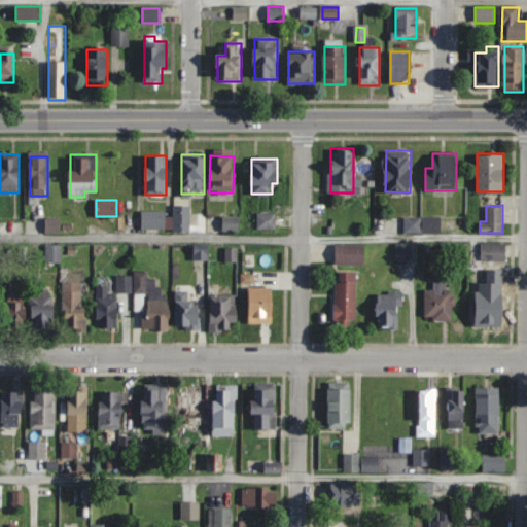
[(141,212),(141,227),(164,227),(164,212),(141,212)]
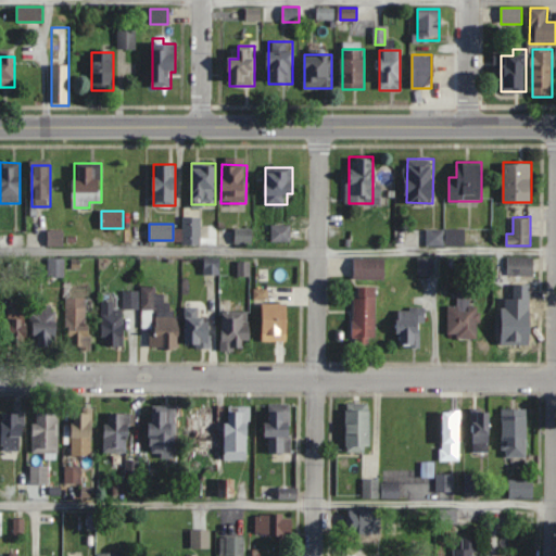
[(507,274),(533,274),(533,256),(507,256),(507,274)]
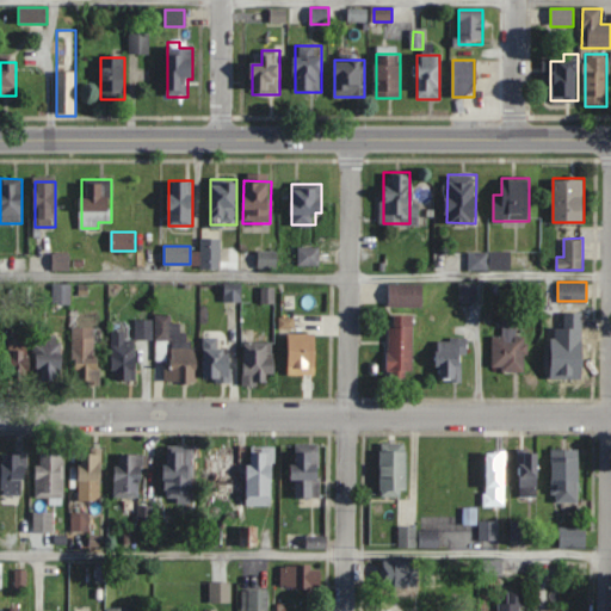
[(475,301),(475,283),(460,283),(460,301),(475,301)]
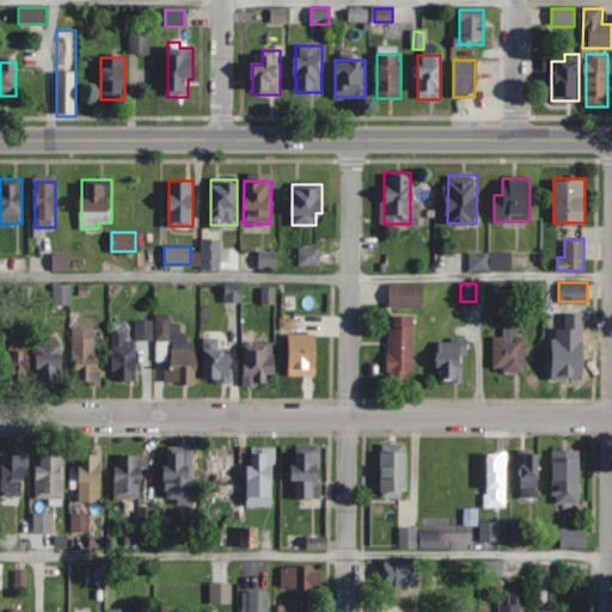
[(424,285),(389,285),(389,307),(424,307),(424,285)]
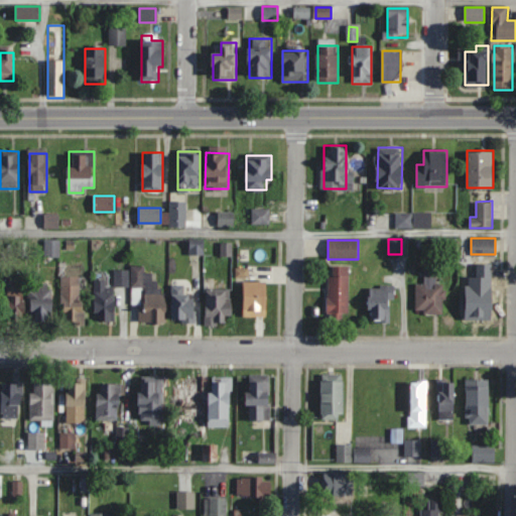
[(143,267),(134,266),(132,287),(141,287),(143,267)]
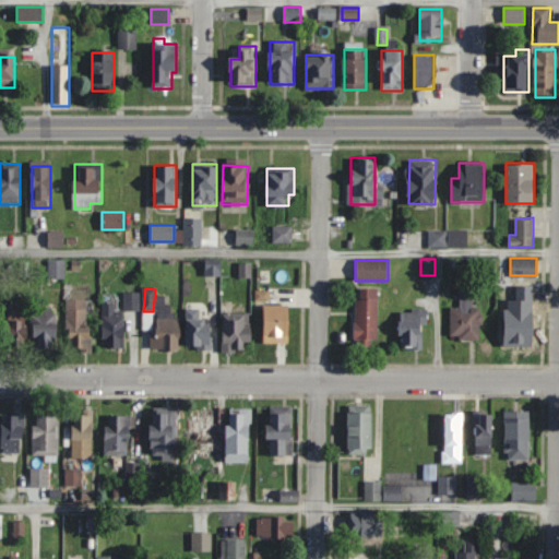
[(378,288),(360,288),(360,298),(355,298),(355,344),(378,344),(378,288)]
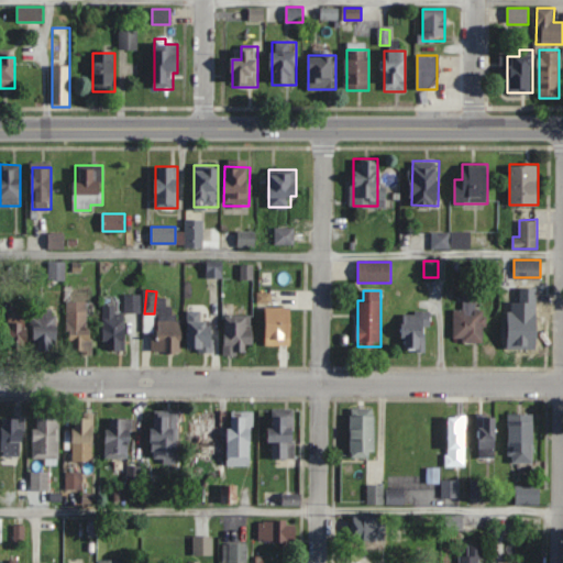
[(483,311),(476,311),(476,295),(463,294),(463,309),(454,309),(453,339),(483,340),(483,311)]
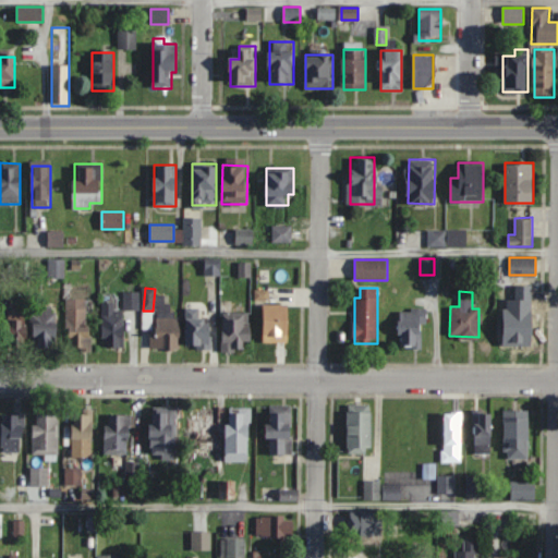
[(89,298),(67,298),(67,350),(89,350),(89,298)]
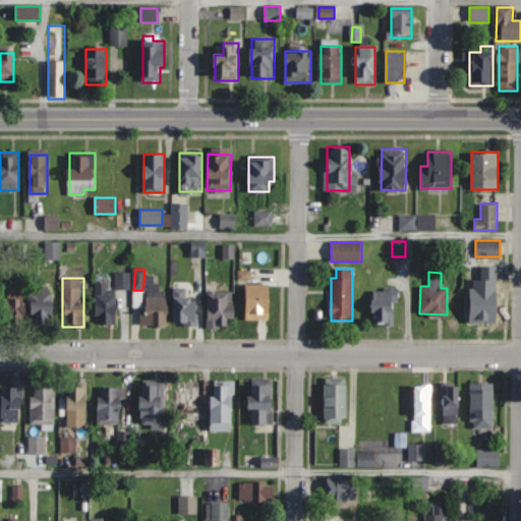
[(494,281),(470,281),(470,311),(494,311),(494,281)]
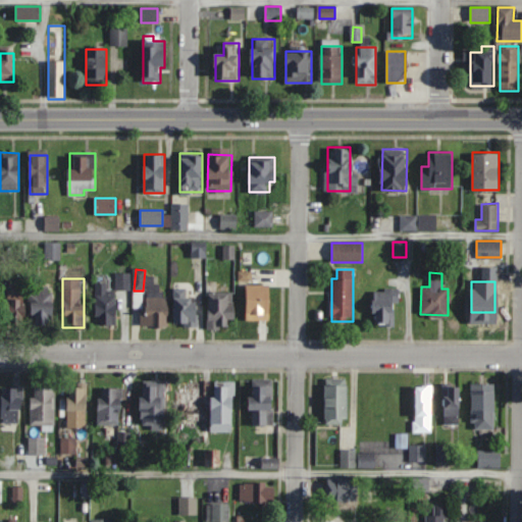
[(97,283),(97,325),(115,325),(115,292),(106,292),(106,283),(97,283)]
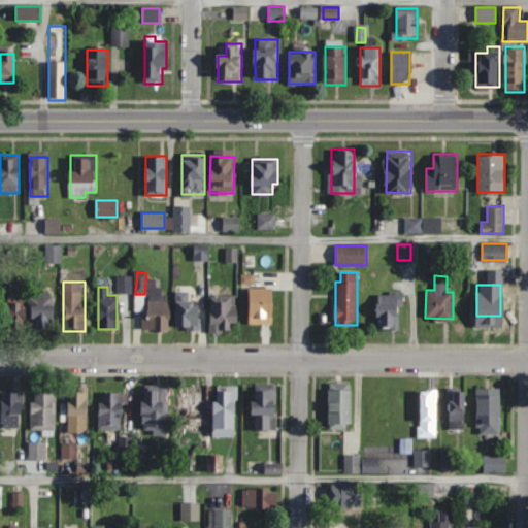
[(273,288),(250,288),(250,324),(273,324),(273,288)]
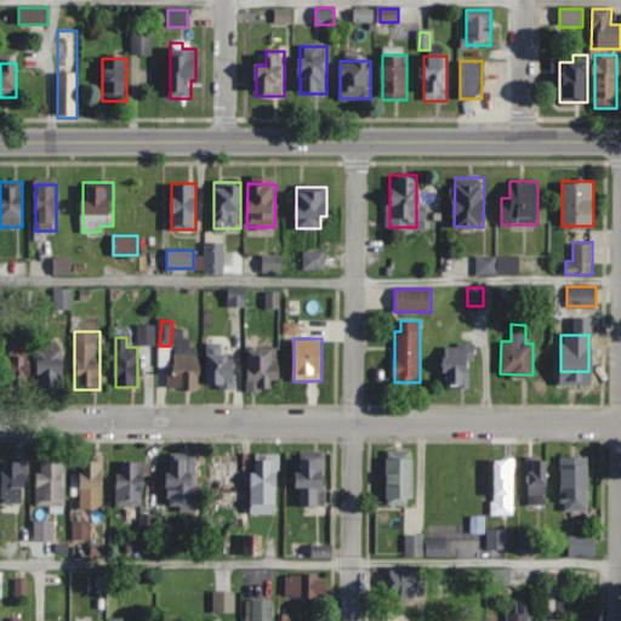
[(63,343),(38,343),(38,386),(63,386),(63,343)]
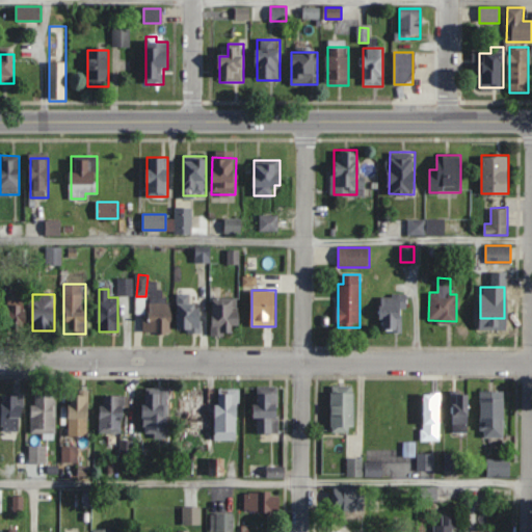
[(404,294),(380,294),(380,333),(404,333),(404,294)]
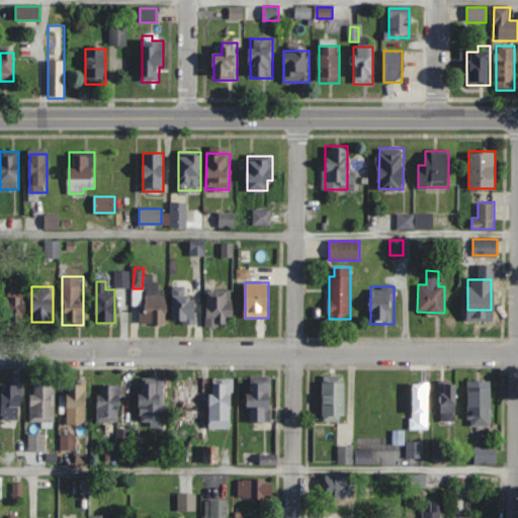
[(206,326),(231,326),(231,289),(206,289),(206,326)]
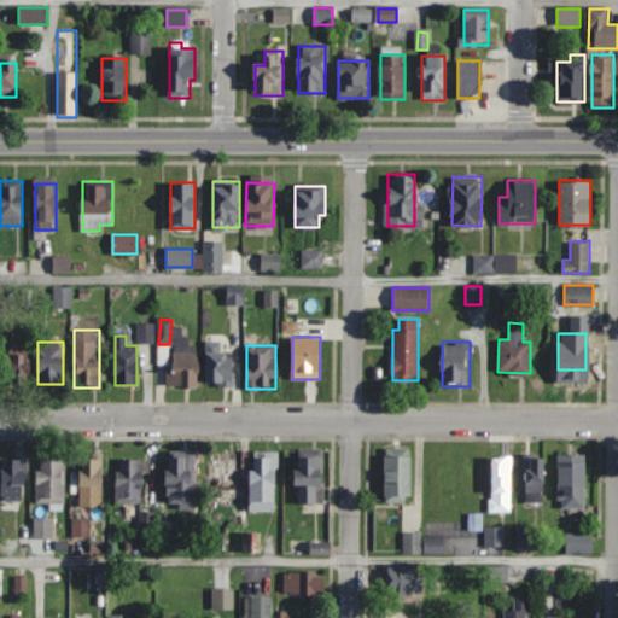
[(199,351),(169,351),(169,385),(199,385),(199,351)]
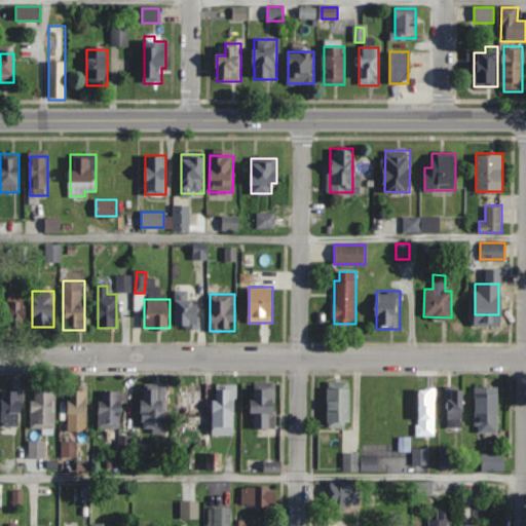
[(197,327),(197,299),(176,299),(176,327),(197,327)]
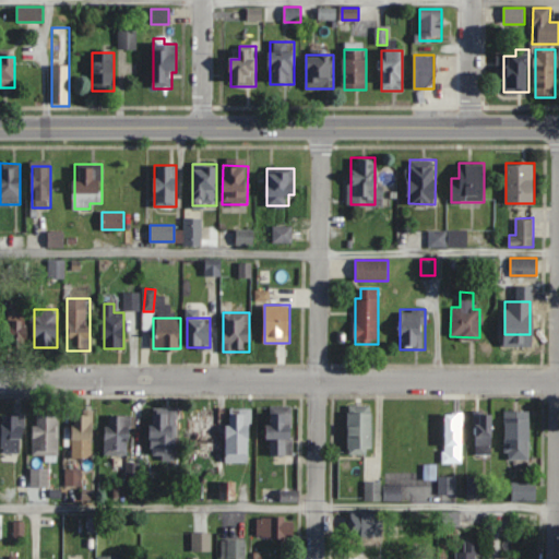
[(27,345),(27,319),(7,319),(7,345),(27,345)]
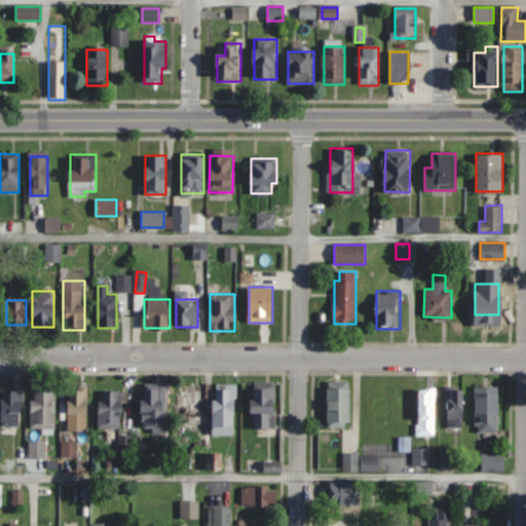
[(274,426),(274,381),(254,381),(254,426),(274,426)]
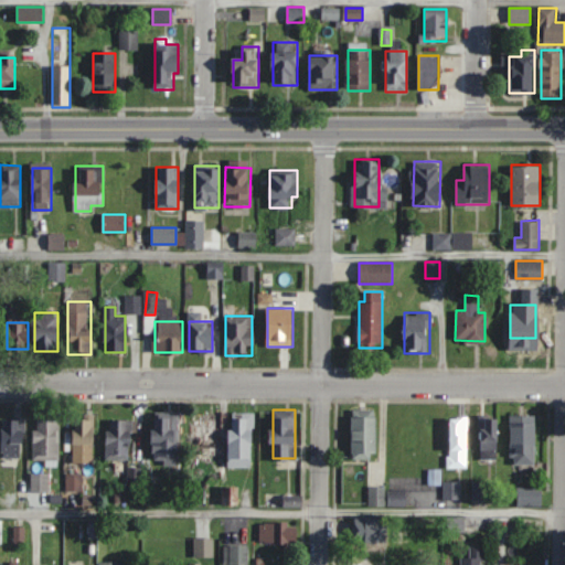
[(352,457),(376,457),(376,409),(352,409),(352,457)]
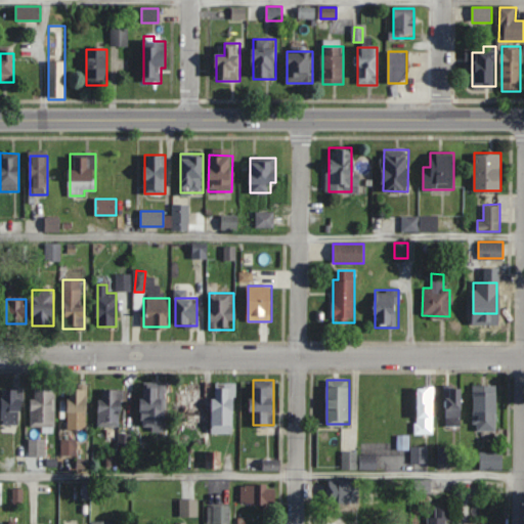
[(165,383),(141,383),(141,426),(165,426),(165,383)]
